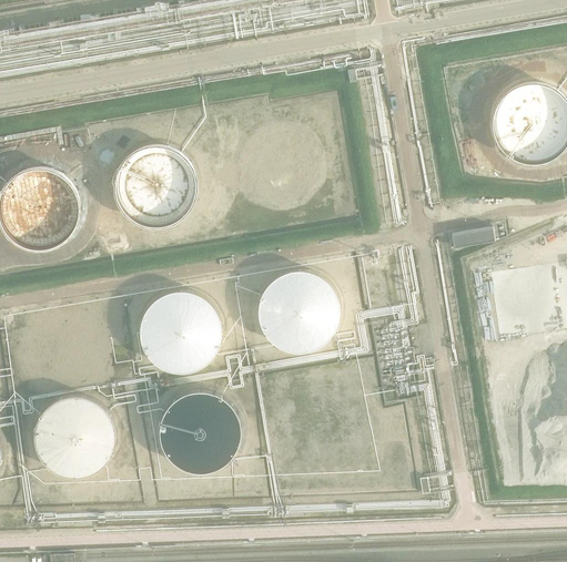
[(566,103),(564,99),(559,94),(554,90),(548,87),(542,84),(535,83),(528,83),(522,84),(516,87),(509,90),(505,94),(499,99),(496,104),(494,111),(492,116),(492,123),(492,130),(494,136),(496,143),(499,149),(504,153),(509,157),(516,161),(522,163),(528,164),(535,164),(542,163),(548,161),(554,157),(559,153),(564,149),(566,143),(566,103)]
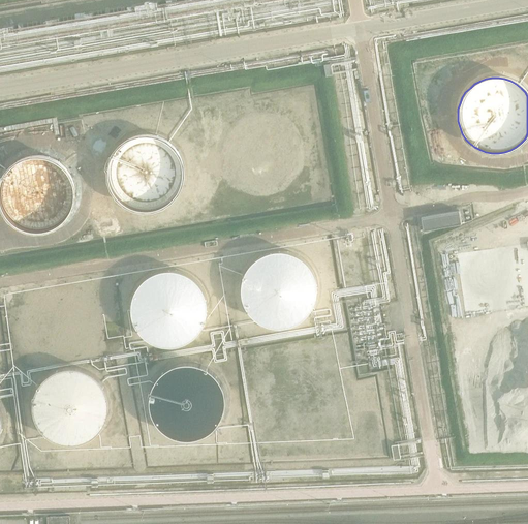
[(114,196),(128,209),(148,213),(165,208),(180,194),(186,176),(183,157),(172,142),(154,133),(135,134),(118,144),(107,160),(106,179),(114,196)]
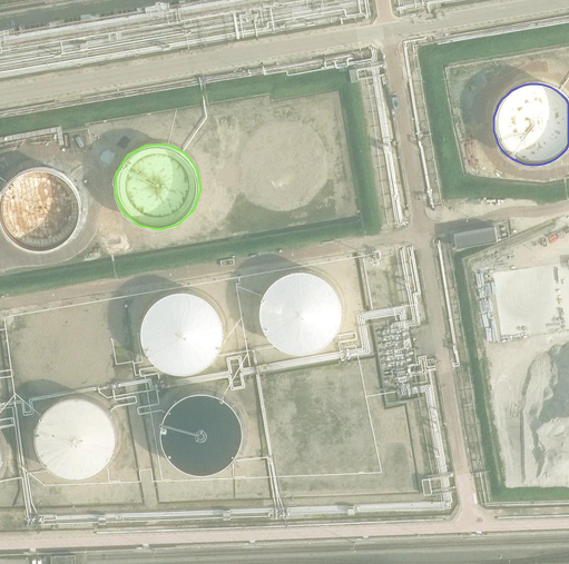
[(0,224),(5,235),(21,247),(41,251),(61,246),(76,231),(82,213),(79,193),(67,176),(48,167),(28,167),(10,178),(0,193),(0,224)]
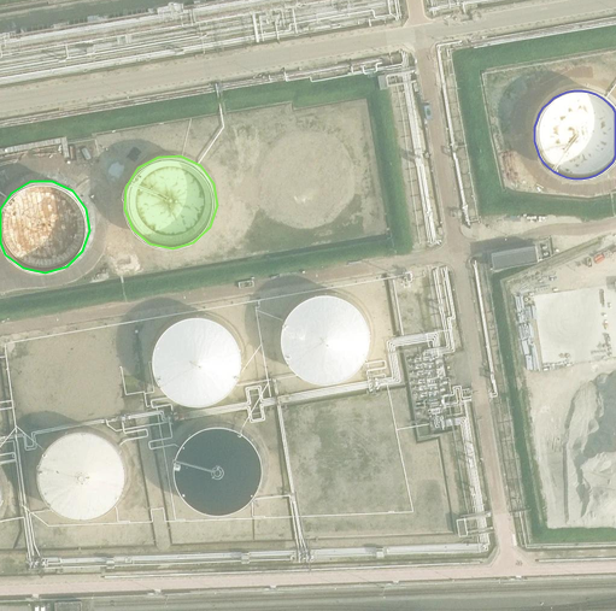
[(504,227),(479,230),(477,230),(479,241),(506,238),(504,227)]
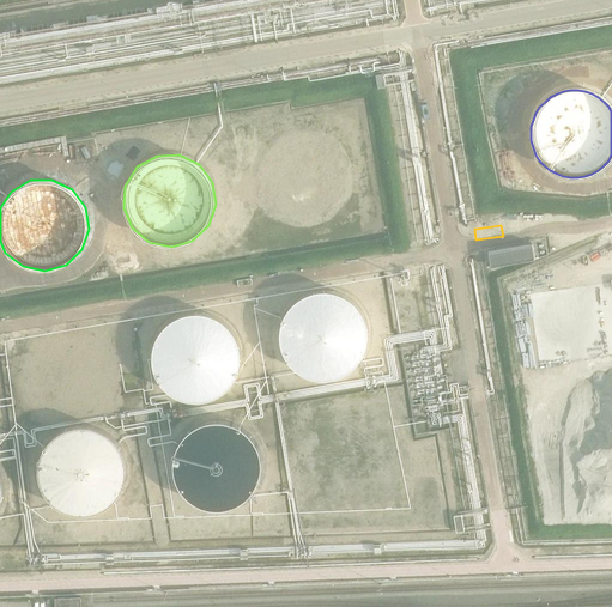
[(504,265),(503,256),(490,259),(491,267),(504,265)]
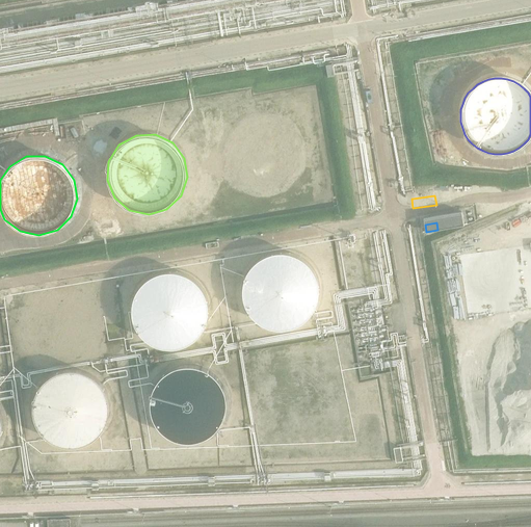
[(317,298),(318,292),(317,286),(316,281),(314,275),(311,270),(307,265),(302,261),(297,258),(291,256),(286,255),(280,254),(273,255),(268,256),(262,258),(257,261),(253,265),(248,270),(245,274),(243,281),(241,286),(241,292),(241,298),(243,305),(245,310),(248,315),(253,319),(257,323),(262,326),(267,328),(273,331),(280,331),(286,331),(291,328),(297,326),(302,323),(307,319),(311,315),(314,310),(316,305),(317,298)]
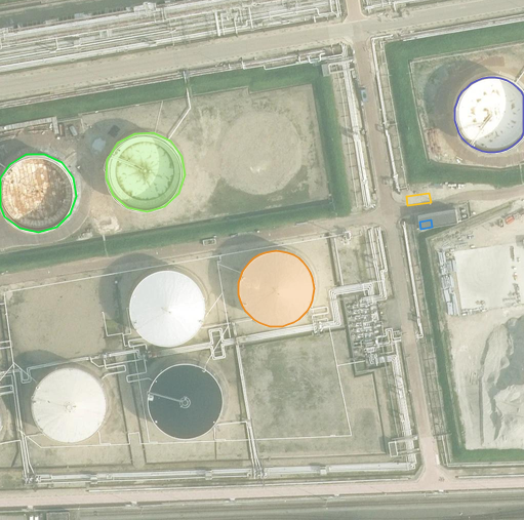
[(135,329),(151,342),(169,346),(188,341),(201,327),(207,309),(204,290),(193,275),(175,267),(157,268),(140,277),(130,293),(128,312),(135,329)]
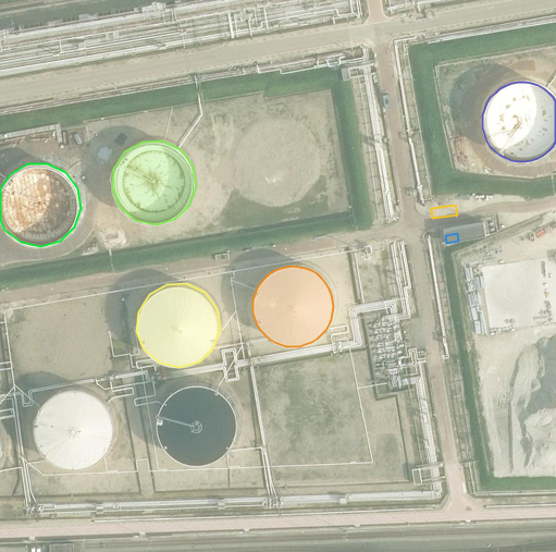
[(162,450),(177,462),(197,466),(217,461),(232,446),(238,428),(235,408),(223,392),(205,383),(185,383),(167,393),(156,411),(155,431),(162,450)]
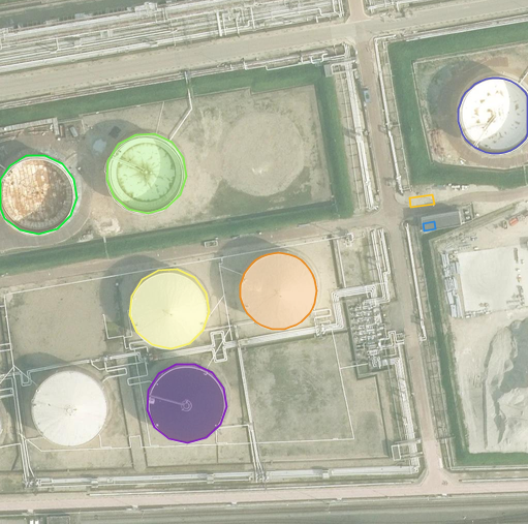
[(38,432),(53,444),(71,449),(90,443),(103,430),(110,411),(106,393),(95,377),(79,369),(59,370),(42,379),(32,396),(30,414),(38,432)]
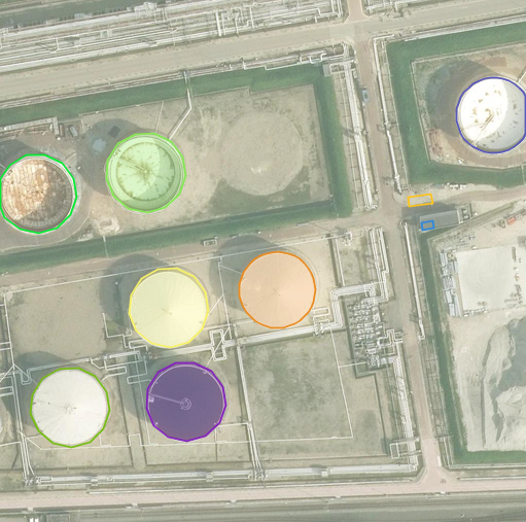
[(397,462),(395,448),(389,449),(392,463),(397,462)]
